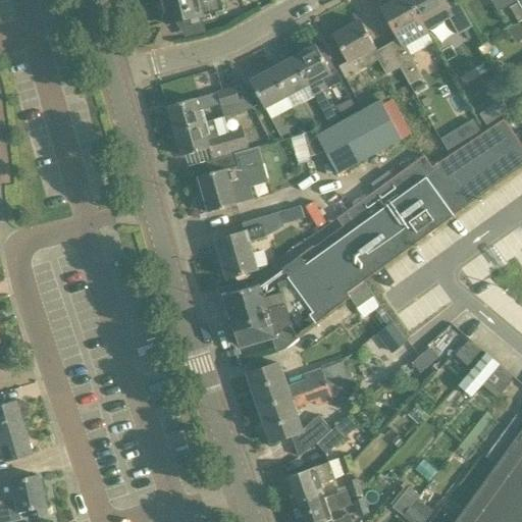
[(202,16),(202,15),(214,12),(215,16),(223,15),(221,10),(223,9),(220,0),(161,0),(167,24),(202,16)]
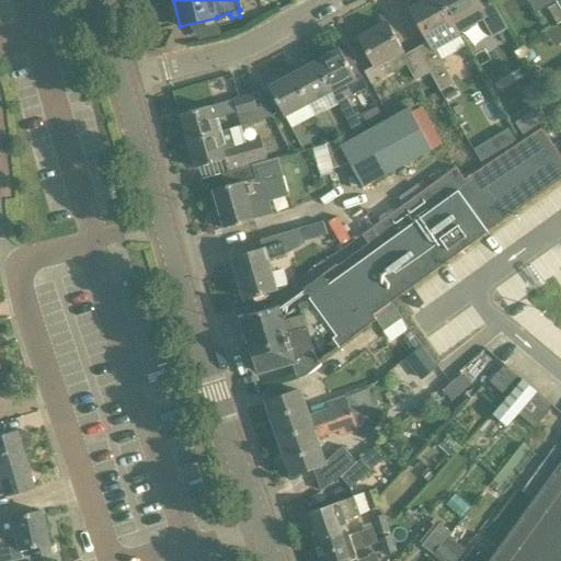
[(439,0),(426,0),(410,10),(427,42),(416,48),(430,72),(441,91),(454,83),(443,65),(444,64),(436,49),(460,36),(458,33),(459,33),(439,0)]
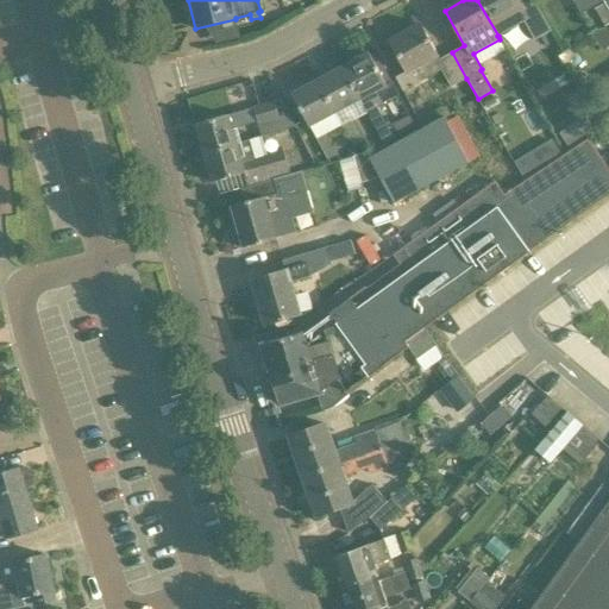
[(518,0),(477,0),(498,36),(523,22),(534,41),(550,31),(532,0),(525,0),(520,4),(518,0)]
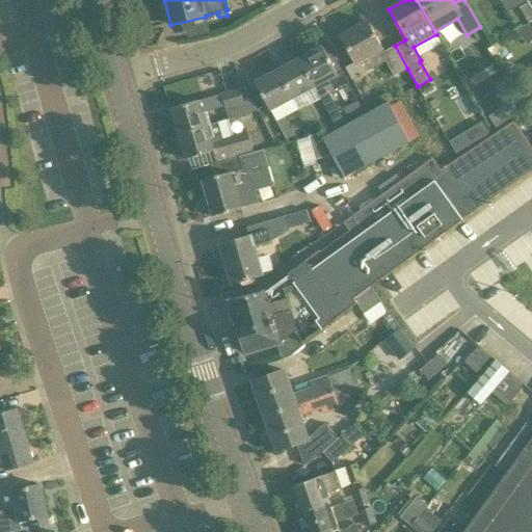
[(500,0),(501,1),(507,11),(528,0),(527,0),(500,0)]
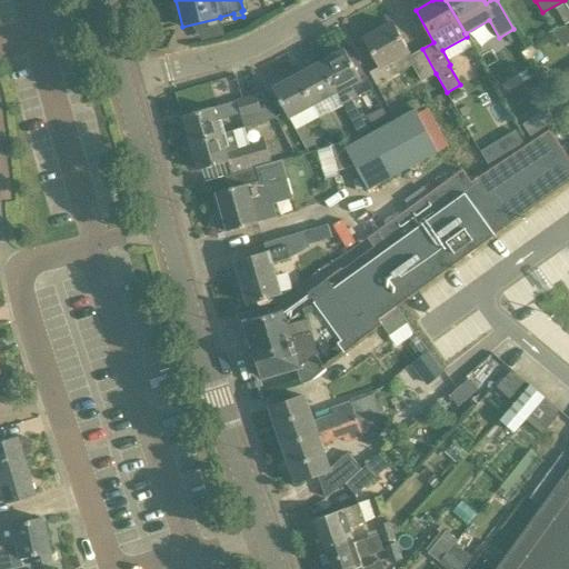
[(568,8),(566,2),(556,9),(565,25),(565,26),(567,25),(568,22),(568,8)]
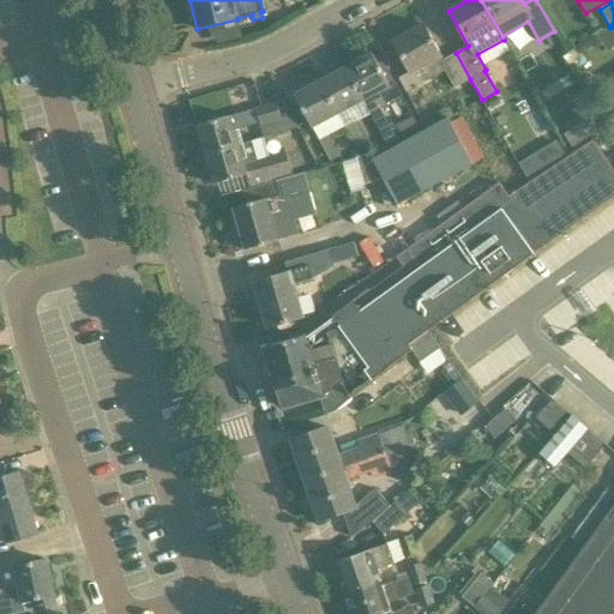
[(443,60),(422,25),(392,42),(408,72),(398,78),(405,92),(444,71),(453,88),(470,79),(456,53),(443,60)]
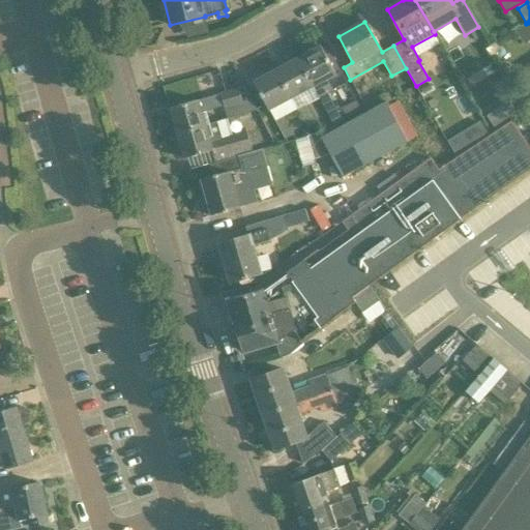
[(529,24),(529,25),(528,23),(526,24),(526,23),(516,30),(524,43),(529,39),(529,24)]
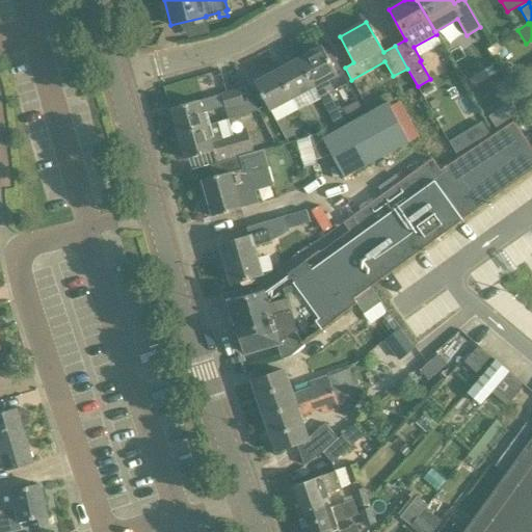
[(299,59),(315,87),(335,125),(343,121),(328,94),(334,90),(327,80),(337,75),(322,47),(299,59)]
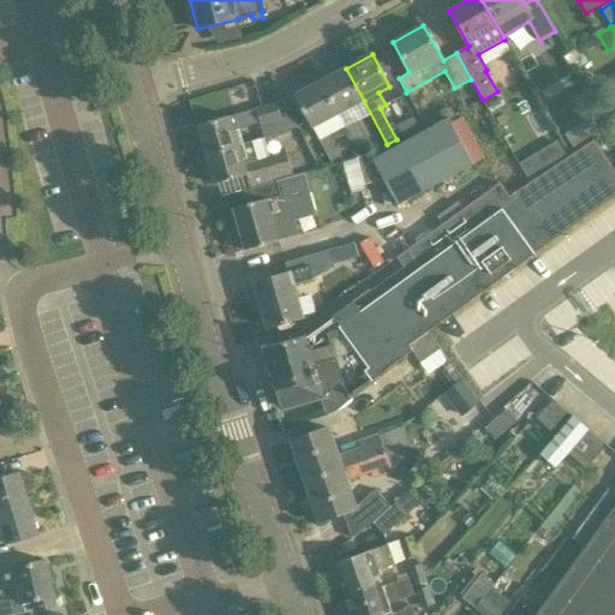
[(364,101),(346,69),(320,83),(336,115),(364,101)]
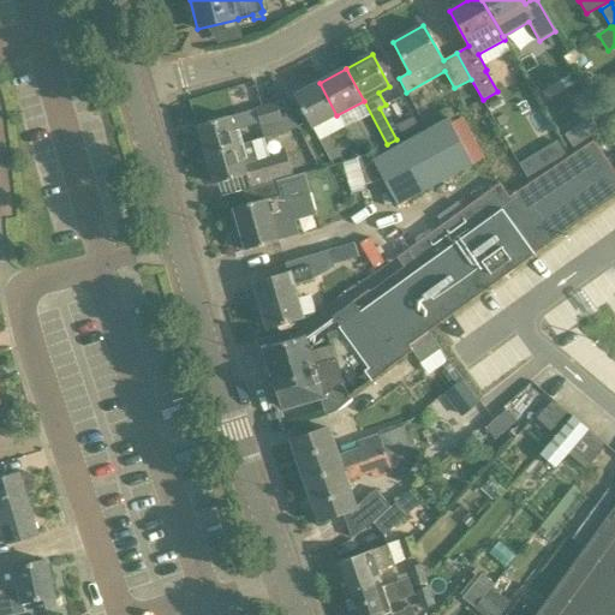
[(311,129),(336,115),(320,83),(294,96),(311,129)]
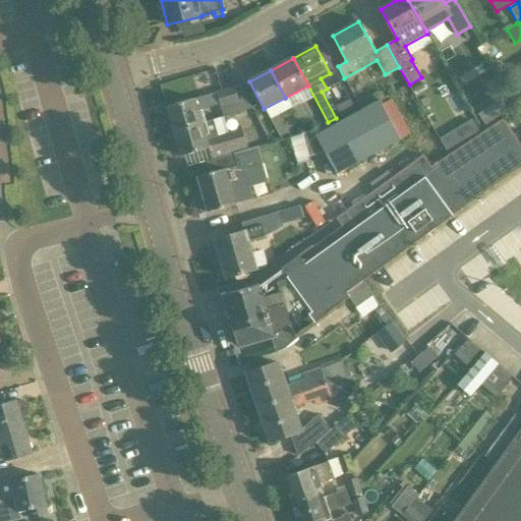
[(201,123),(197,110),(220,104),(223,117),(252,108),(240,84),(234,87),(233,87),(216,92),(216,93),(166,107),(173,132),(201,123)]
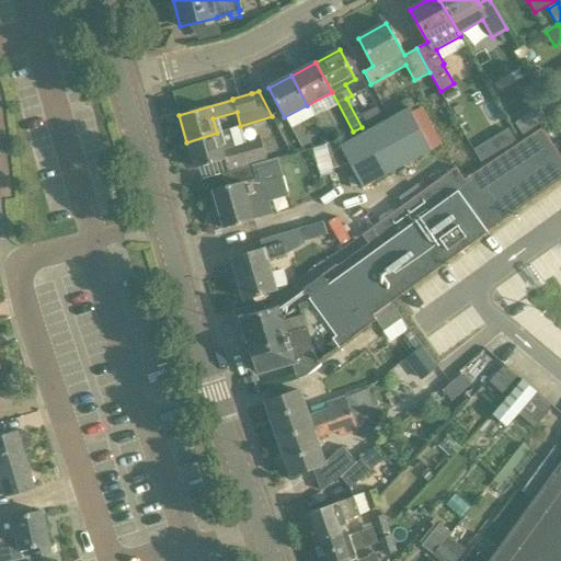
[(363,187),(431,150),(409,109),(341,146),(339,141),(312,149),(320,176),(333,172),(332,170),(350,164),(363,187)]
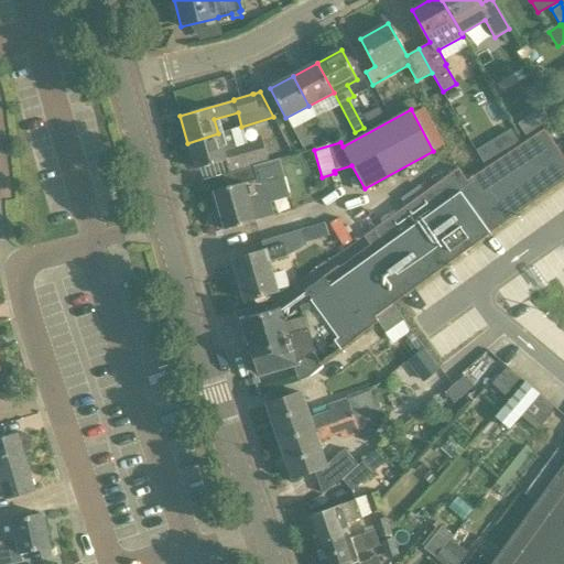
[(316,117),(326,136),(335,131),(325,111),(316,117)]
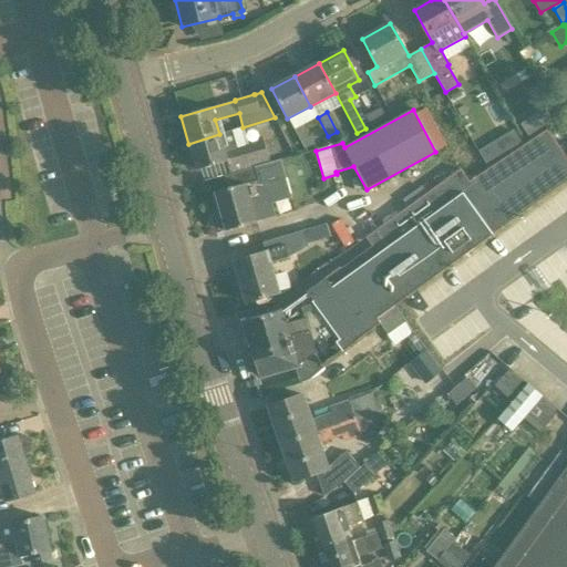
[(539,130),(531,116),(519,124),(528,137),(539,130)]
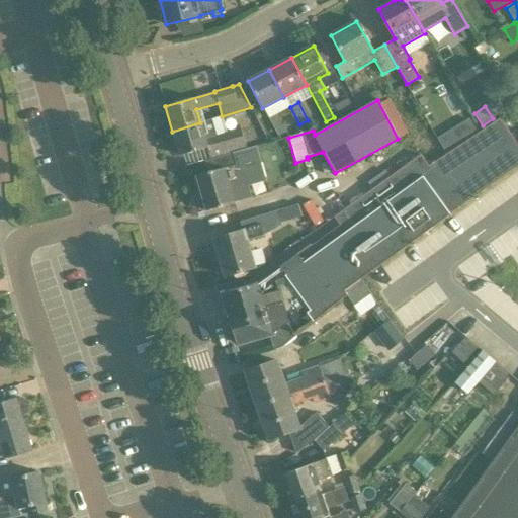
[(277,113),(269,118),(278,136),(286,132),(277,113)]
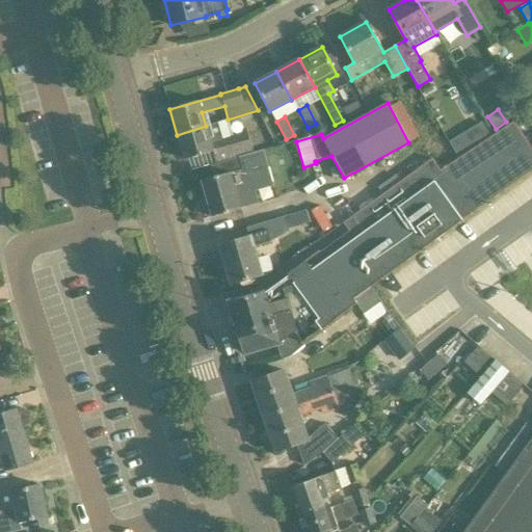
[(184,160),(213,152),(216,163),(250,154),(250,153),(253,153),(246,132),(232,136),(228,120),(206,126),(177,135),(184,160)]
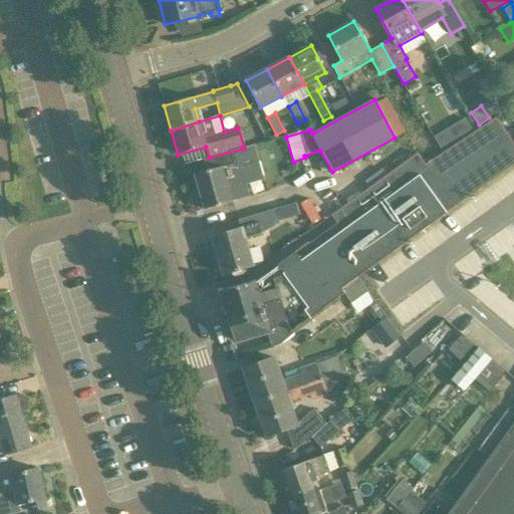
[(465,118),(454,124),(461,136),(471,130),(465,118)]
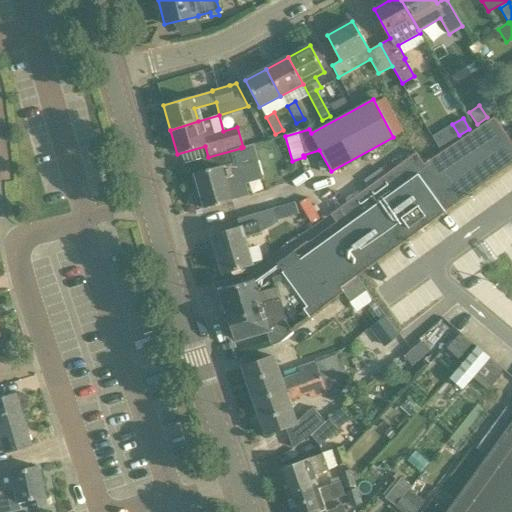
[(356,276),(511,163),(511,143),(493,119),(423,165),(415,154),(330,215),(336,223),(308,243),(307,241),(276,263),(277,264),(266,272),(267,276),(220,290),(234,340),(266,331),(270,345),(278,342),(291,332),(343,291),(358,279),(356,276)]
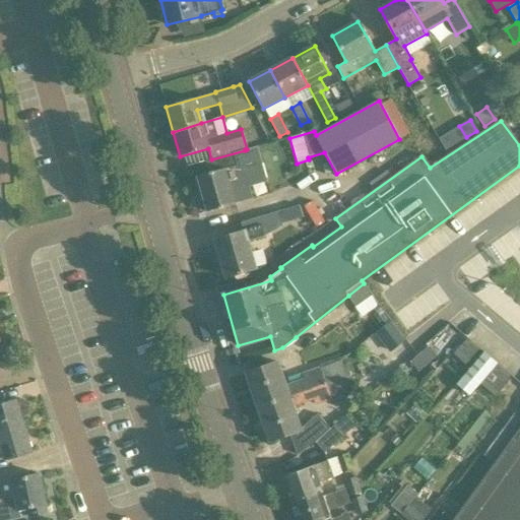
[(440,137),(447,149),(457,143),(450,132),(440,137)]
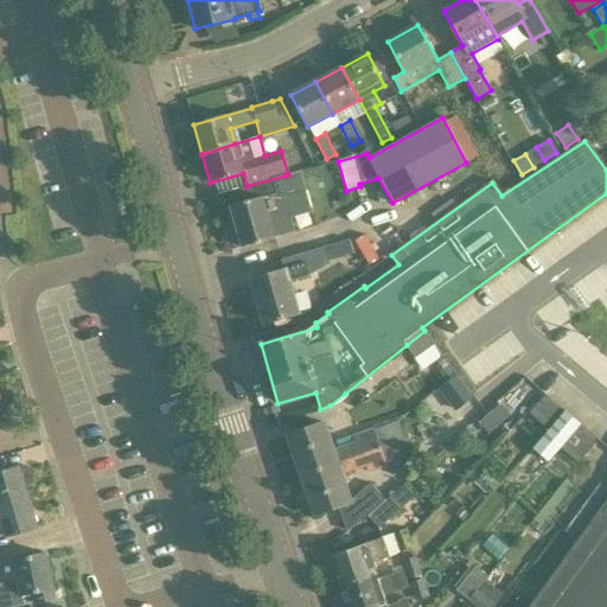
[(247,186),(240,189),(244,203),(230,206),(236,229),(232,230),(231,232),(235,246),(238,248),(242,247),(242,248),(256,244),(256,246),(261,244),(260,243),(274,238),(273,236),(294,229),(283,190),(289,187),(286,176),(247,186)]
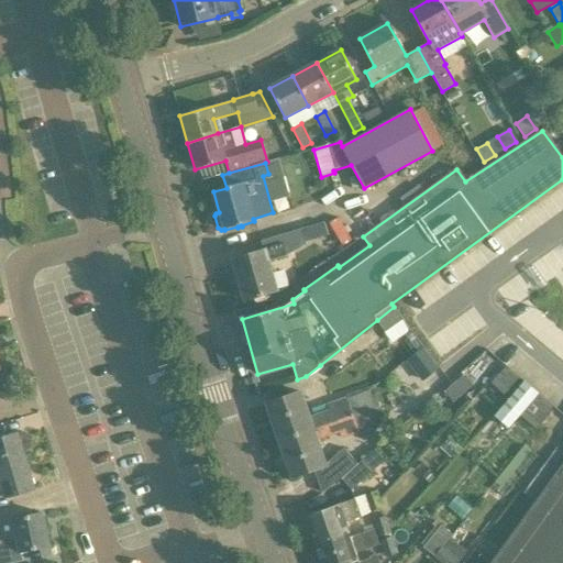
[(328,235),(323,222),(306,228),(309,241),(328,235)]
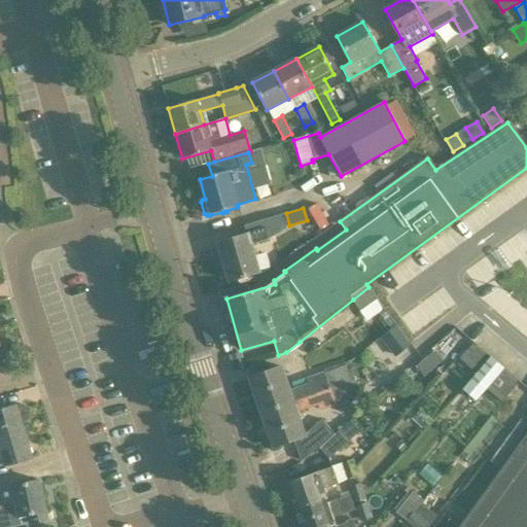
[(262,241),(283,231),(278,215),(244,224),(247,235),(218,244),(229,281),(258,272),(250,245),(262,241)]
